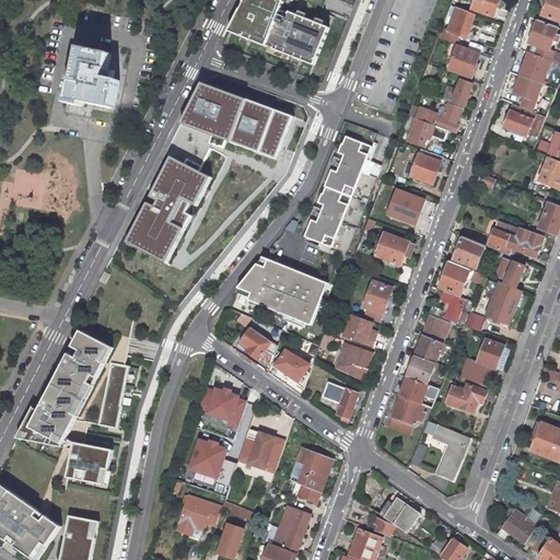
[(243,0),(228,33),(314,67),(329,28),(288,13),(288,15),(279,12),(283,3),(283,0),(243,0)]
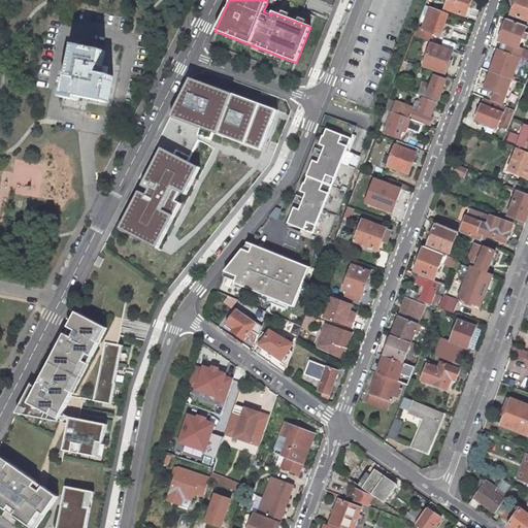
[(467,19),(472,0),(447,0),(443,10),(467,19)]
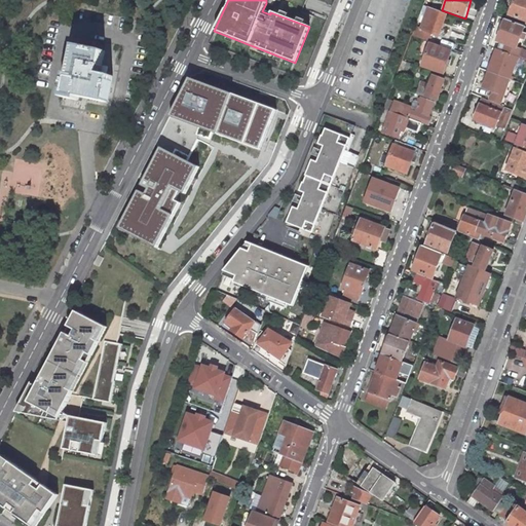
[(509,13),(525,20),(525,0),(513,0),(510,11),(509,13)]
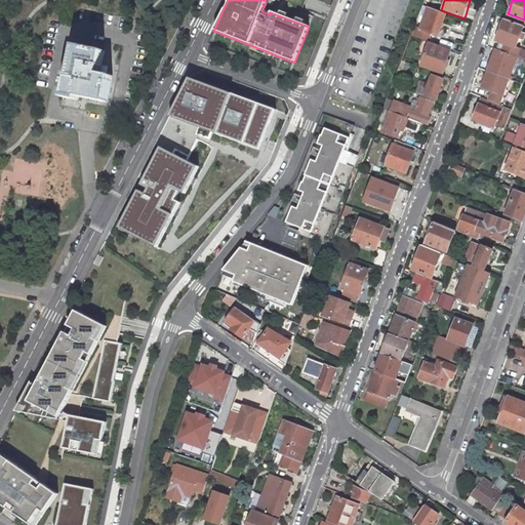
[(429,42),(432,35),(439,38),(447,14),(427,7),(419,27),(414,26),(411,35),(429,42)]
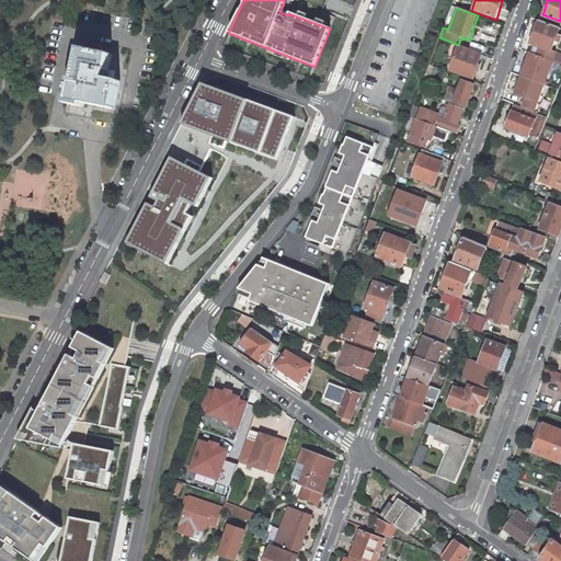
[(550,48),(553,41),(558,43),(560,35),(556,33),(558,27),(538,20),(529,42),(539,45),(536,53),(551,59),(554,50),(550,48)]
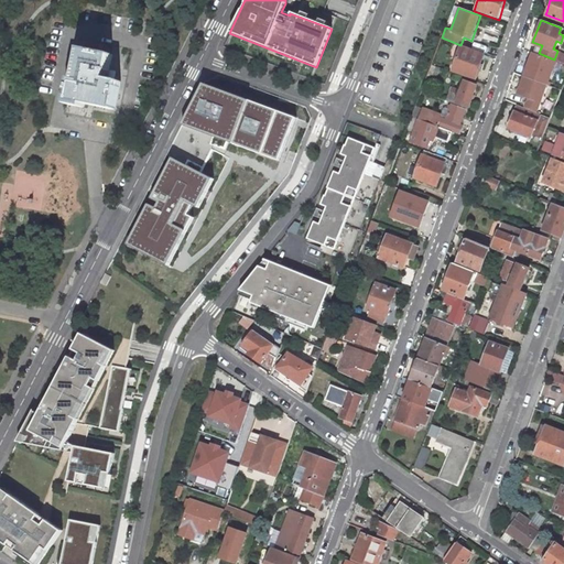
[(101,50),(80,44),(74,76),(69,75),(64,100),(80,105),(83,97),(112,104),(118,78),(111,77),(112,67),(107,66),(110,51),(108,51),(101,50)]
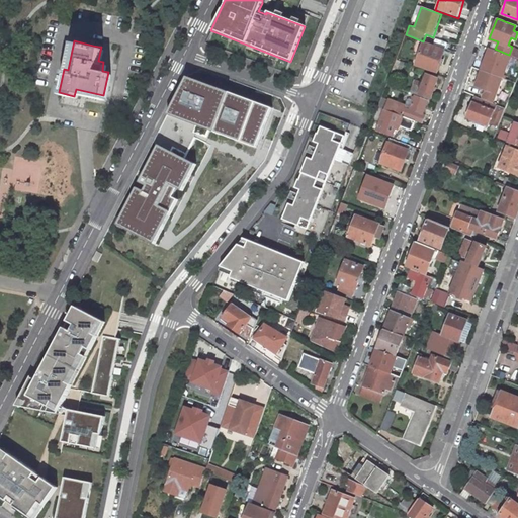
[(415,65),(438,73),(447,49),(424,40),(415,65)]
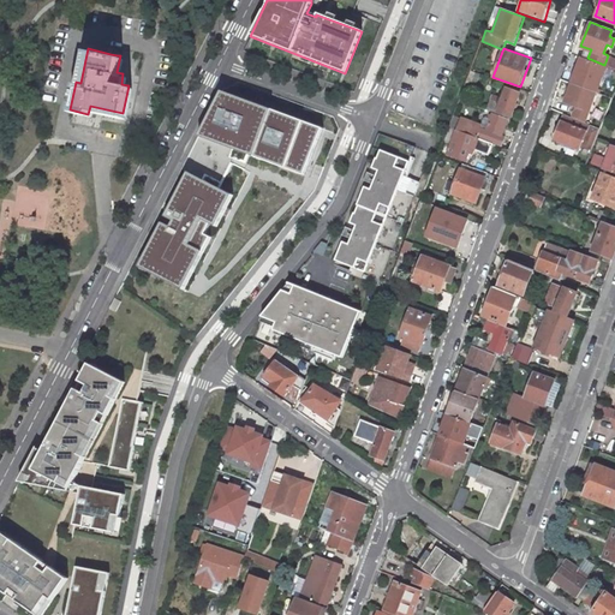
[(571,82),(595,91),(604,65),(587,58),(580,55),(577,66),(571,82)]
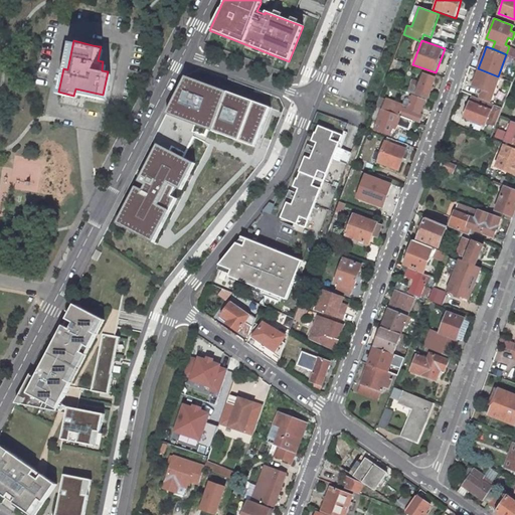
[(514,47),(509,46),(506,54),(514,57),(514,47)]
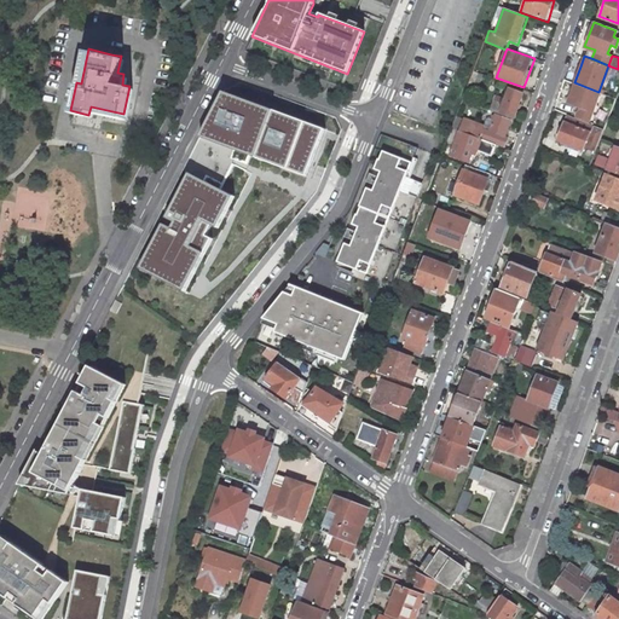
[(574,82),(580,67),(577,65),(571,81),(574,82)]
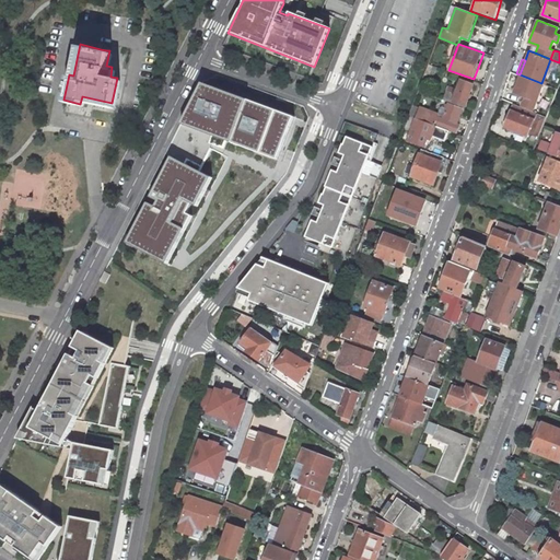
[(520,74),(513,93),(524,96),(520,106),(532,111),(541,83),(520,74)]
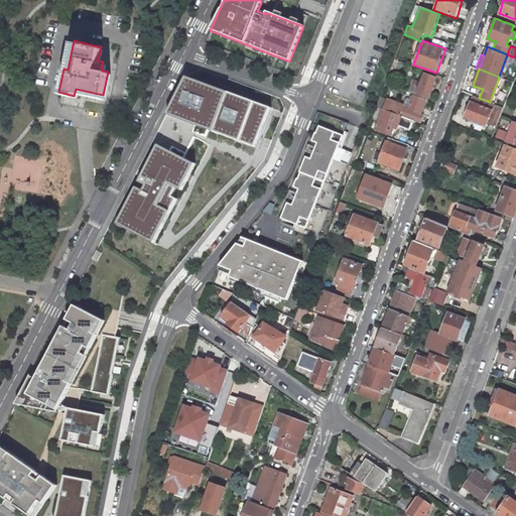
[(416,94),(427,99),(435,78),(424,74),(420,84),(416,94)]
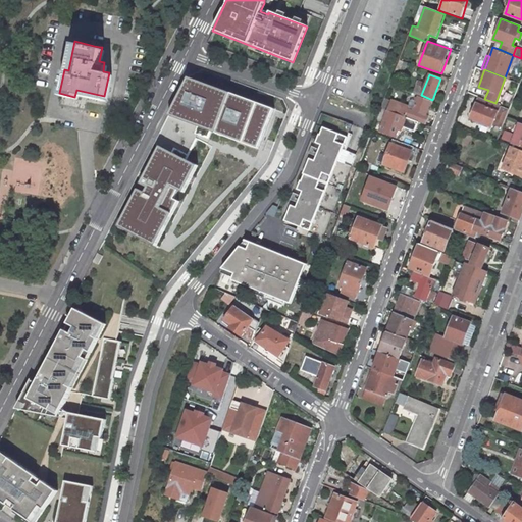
[(273,108),(186,75),(166,114),(257,148),(273,108)]
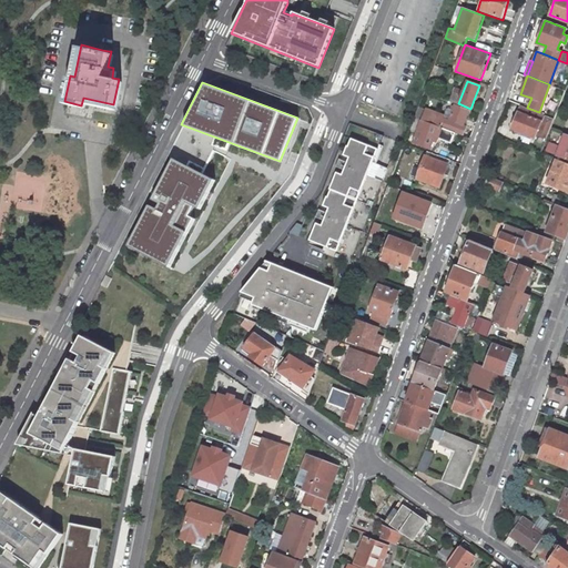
[(458,103),(463,92),(453,89),(448,100),(458,103)]
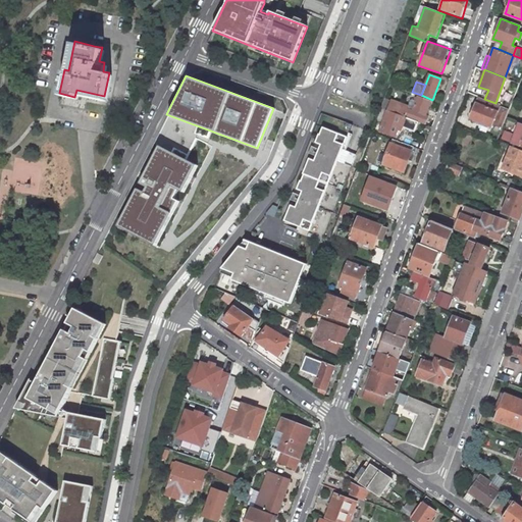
[(416,100),(413,108),(411,108),(408,115),(424,121),(427,114),(425,113),(429,100),(417,96),(416,100)]
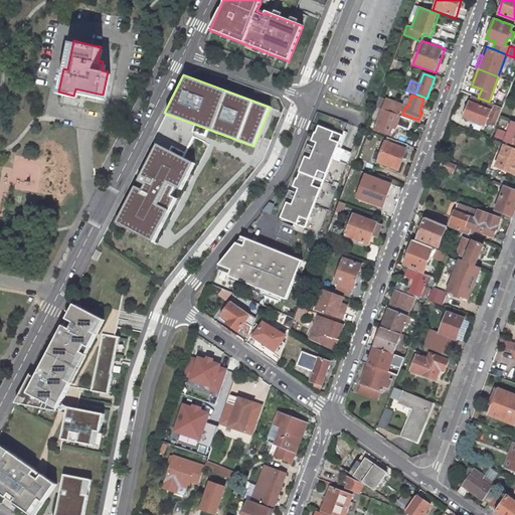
[(464,107),(467,108),(463,116),(485,124),(486,120),(495,123),(501,106),(489,102),(478,98),(471,95),(468,103),(466,102),(464,107)]
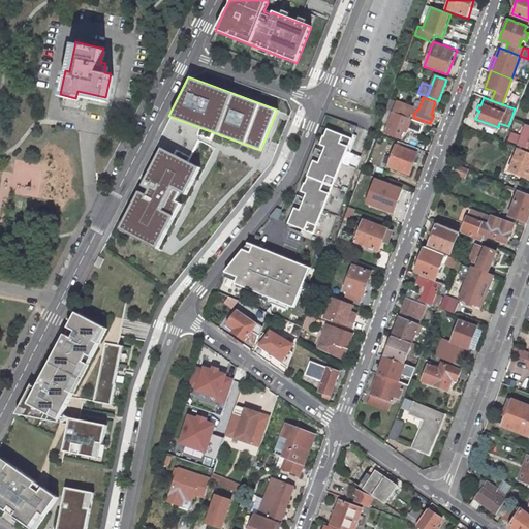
[(413,107),(416,110),(418,110),(422,101),(416,99),(413,107)]
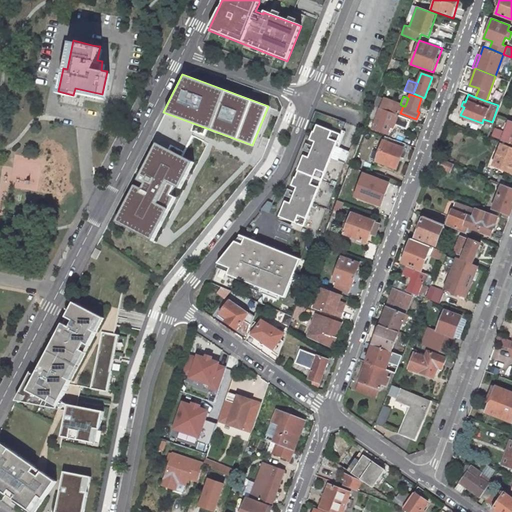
[(368,116),(373,118),(377,106),(373,104),(368,116)]
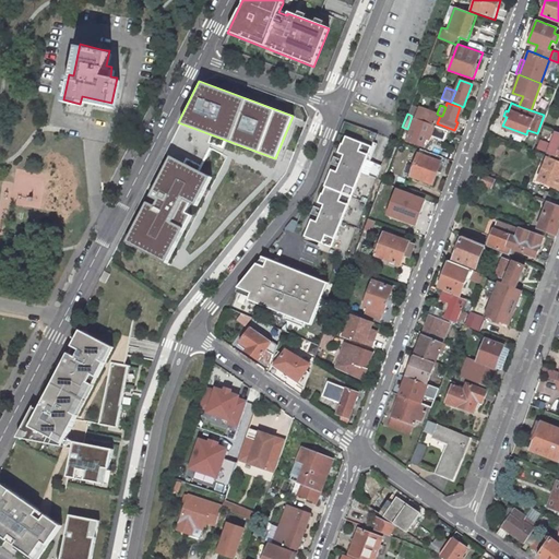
[(423,144),(426,133),(430,135),(435,125),(415,117),(409,133),(413,134),(411,140),(423,144)]
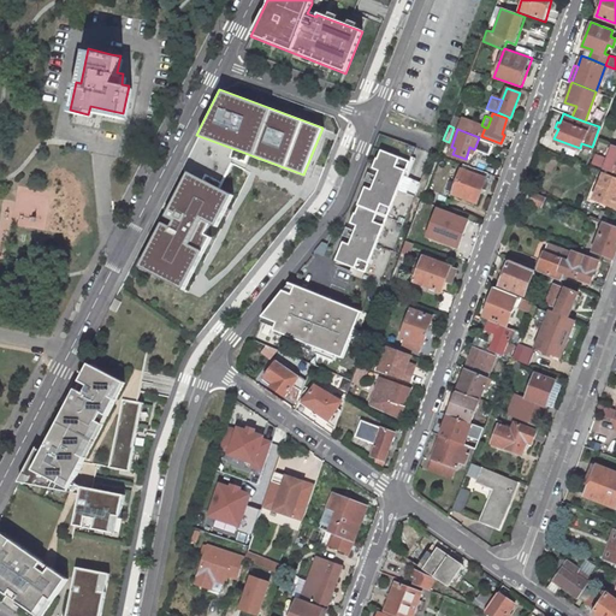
[(615,147),(612,144),(604,167),(615,172),(615,147)]
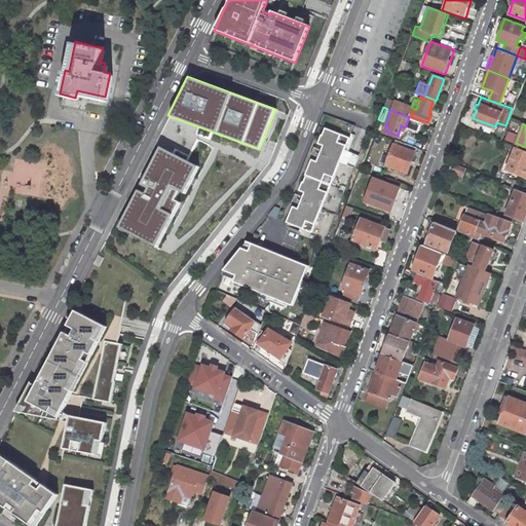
[(293,207),(287,221),(311,231),(349,138),(325,127),(318,143),(324,145),(317,161),(311,159),(299,190),(304,192),(298,209),(293,207)]
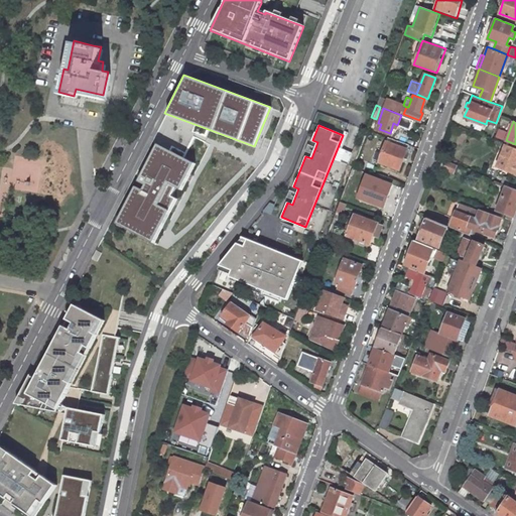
[(502,139),(506,129),(497,126),(493,135),(502,139)]
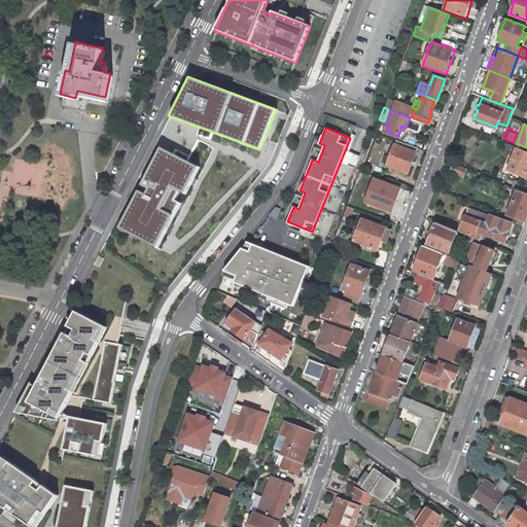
[(419,140),(408,136),(405,143),(417,147),(419,140)]
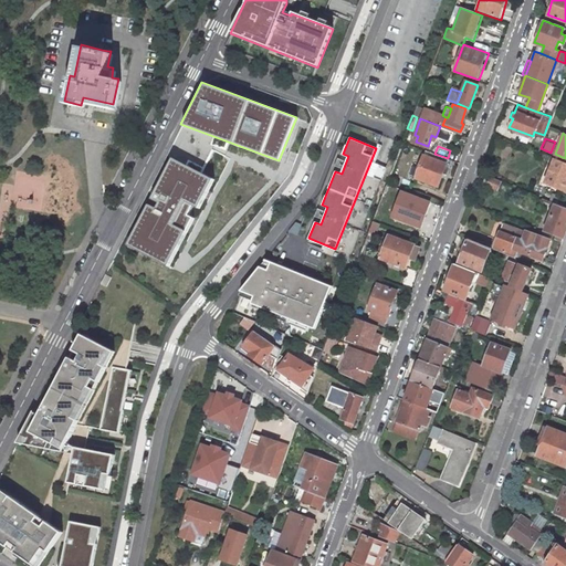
[(433,158),(446,163),(448,158),(435,154),(433,158)]
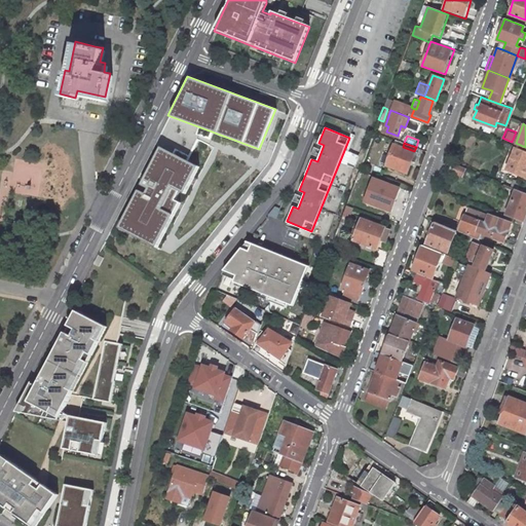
[(403,147),(393,144),(385,164),(406,173),(414,151),(403,147)]
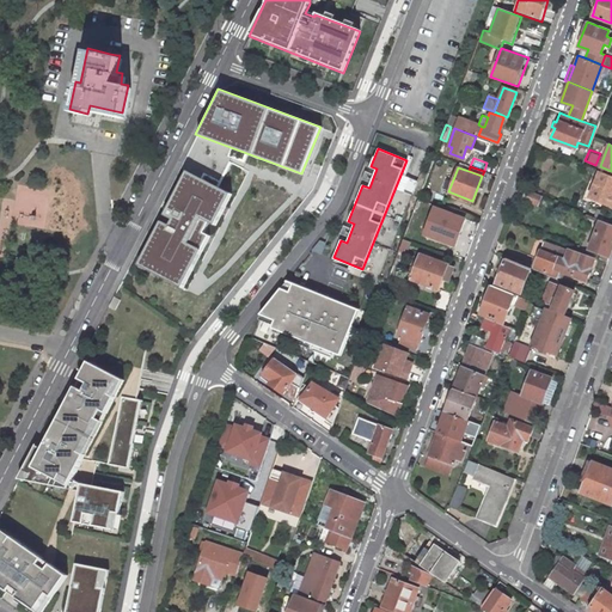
[(236,191),(190,169),(141,263),(187,287),(236,191)]
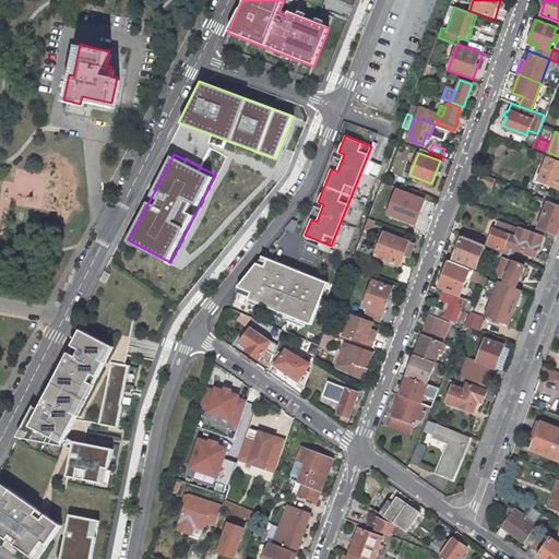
[(558,161),(546,156),(537,179),(558,188),(558,161)]
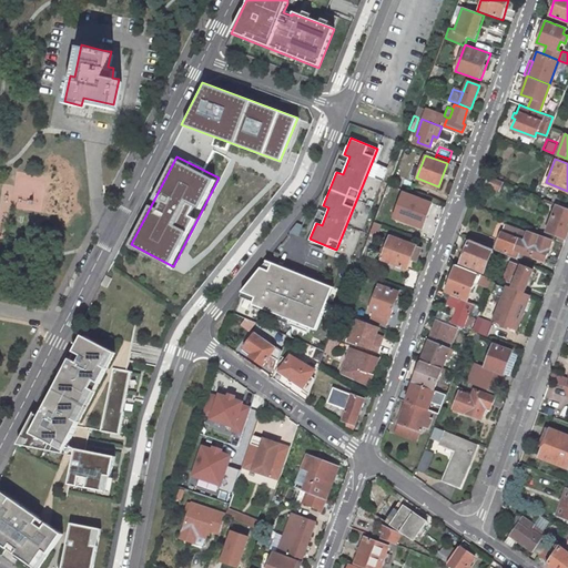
[(484,184),(497,190),(500,181),(487,175),(484,184)]
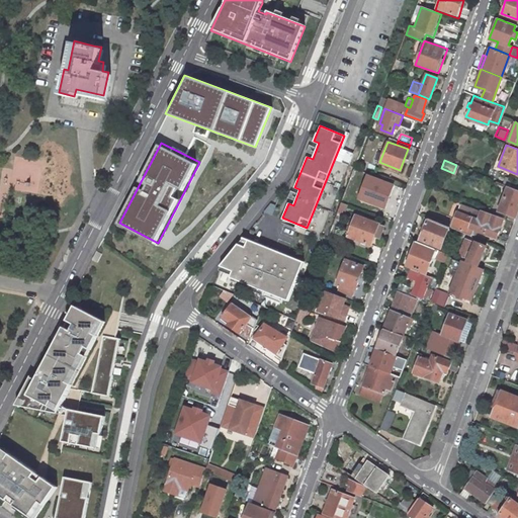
[(358,198),(386,208),(397,183),(368,173),(358,198)]
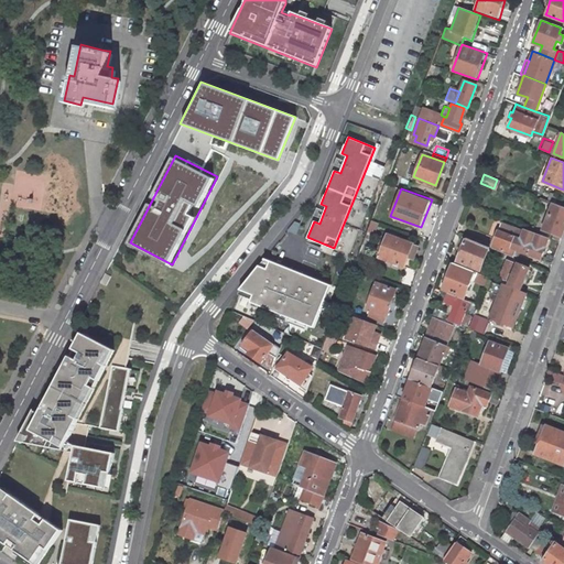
[(387,207),(390,197),(389,196),(389,195),(381,192),(377,203),(387,207)]
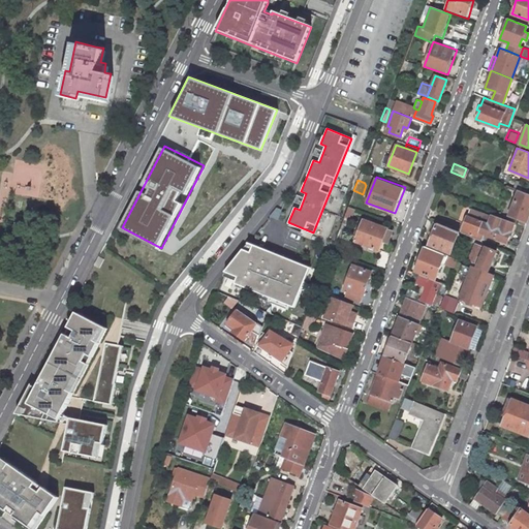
[(528,186),(521,183),(519,191),(528,195),(528,186)]
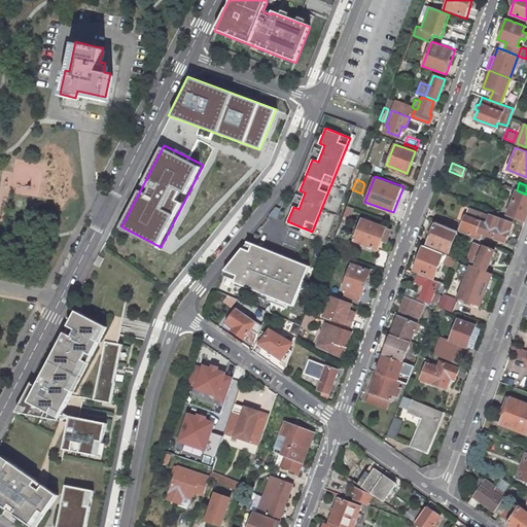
[(515,194),(506,214),(516,217),(515,222),(522,225),(526,212),(526,195),(517,190),(502,184),(499,196),(502,198),(504,194),(508,196),(511,192),(515,194)]
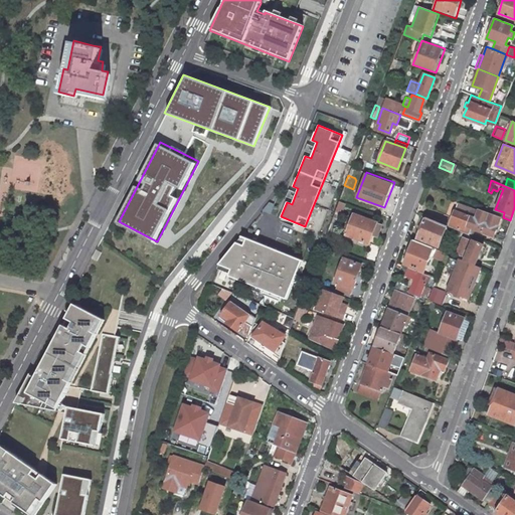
[(335,209),(342,212),(345,202),(339,199),(335,209)]
